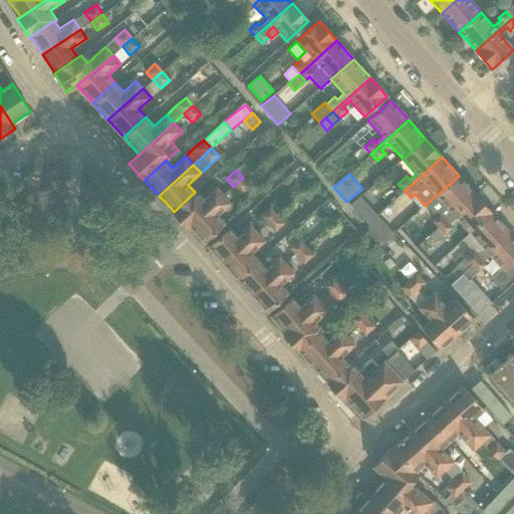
[(440,213),(432,221),(438,228),(476,195),(459,176),(438,195),(436,196),(449,210),(450,211),(443,217),(442,216),(440,213)]
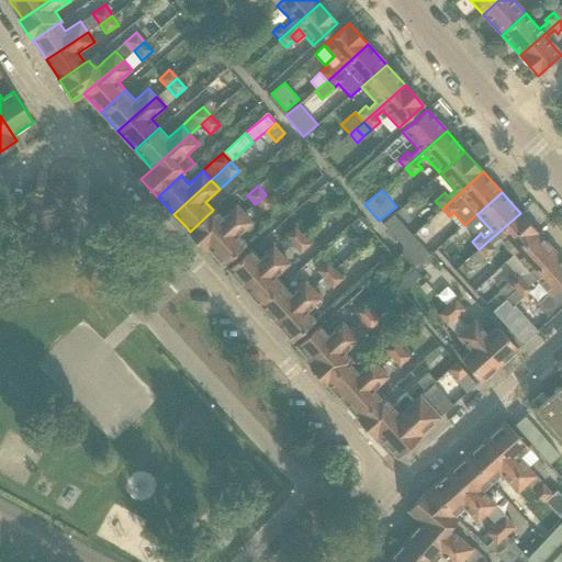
[(266,194),(255,204),(263,213),(271,206),(272,204),(273,203),(266,194)]
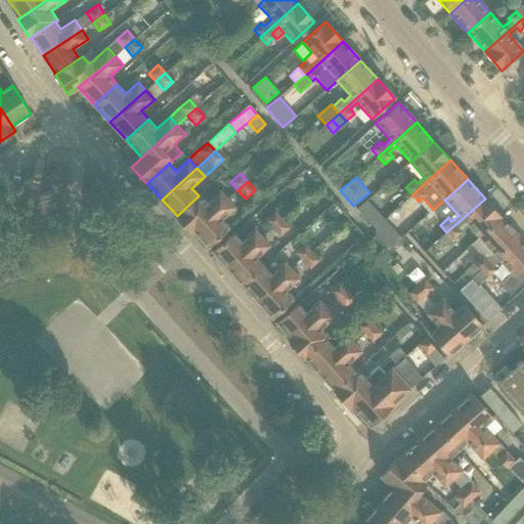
[(176,216),(190,232),(193,230),(228,199),(221,190),(208,202),(201,193),(199,195),(177,216),(176,216)]
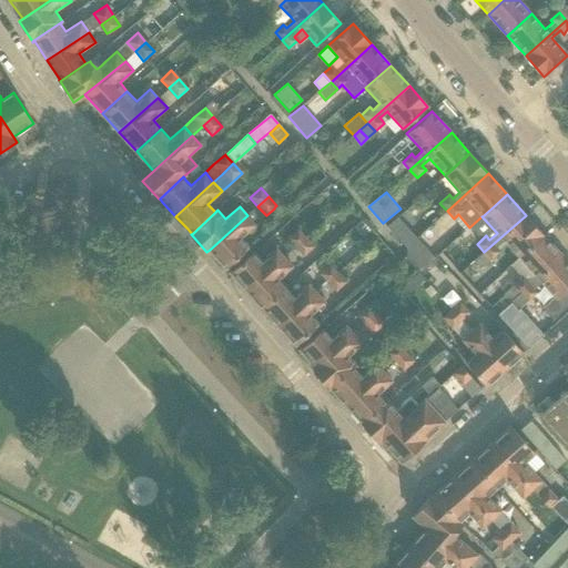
[(246,216),(210,250),(211,251),(214,255),(226,267),(243,253),(250,246),(242,237),(253,227),(256,224),(247,215),(246,216)]
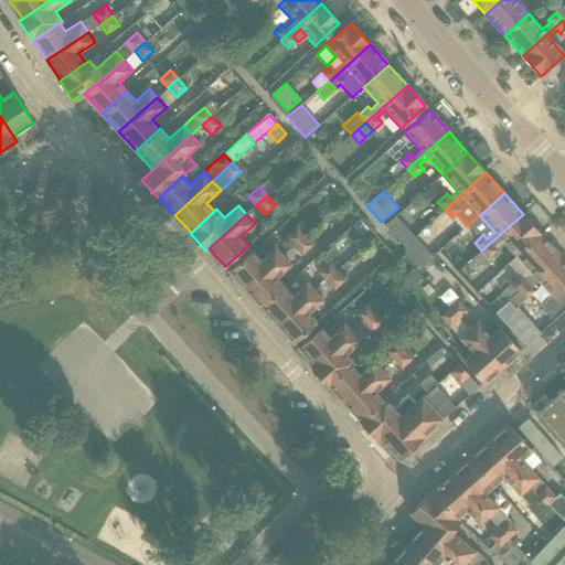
[(523,214),(481,251),(488,257),(489,258),(498,251),(494,247),(501,241),(502,242),(504,244),(516,257),(519,255),(541,234),(523,214)]
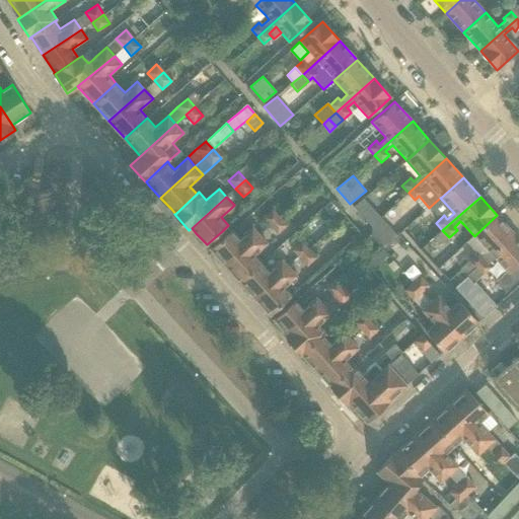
[(361,201),(352,209),(369,227),(378,219),(361,201)]
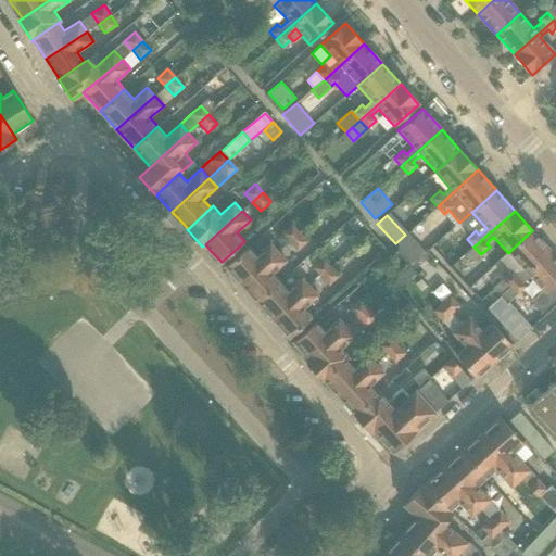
[(292,224),(281,234),(289,242),(300,232),(292,224)]
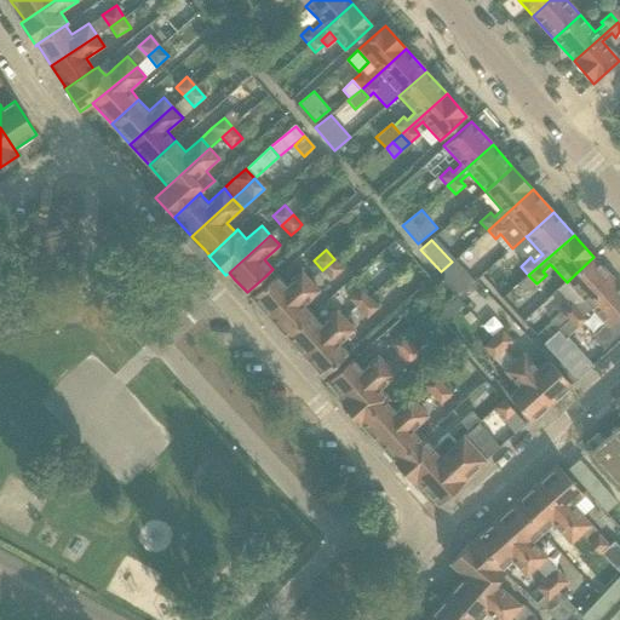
[(561,311),(550,321),(558,331),(614,280),(593,257),(569,280),(567,282),(581,298),(583,299),(574,306),(573,305),(570,303),(561,311)]
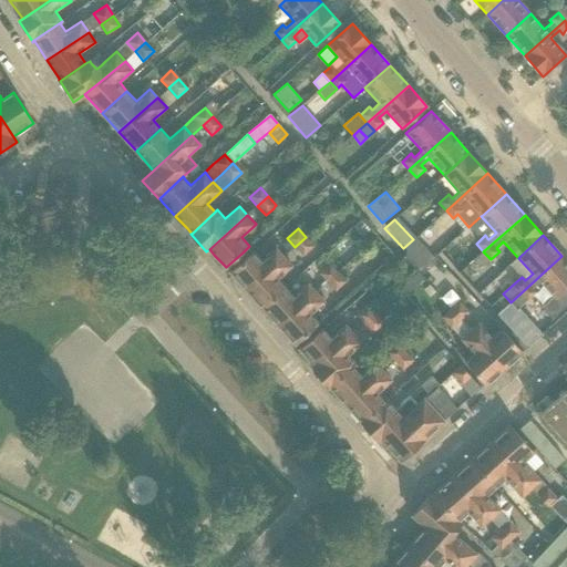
[(306,237),(295,247),(302,255),(313,246),(306,237)]
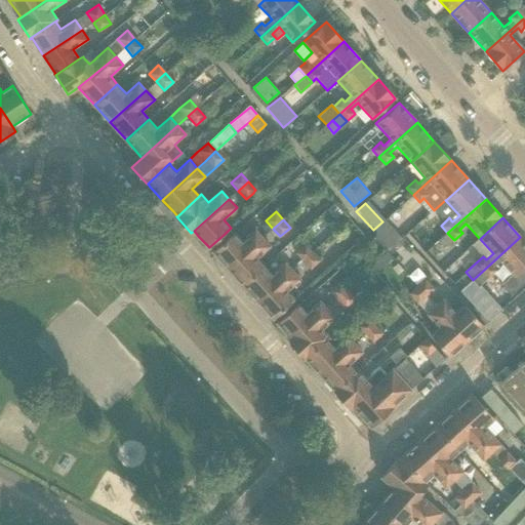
[(376,237),(388,250),(400,239),(389,226),(376,237)]
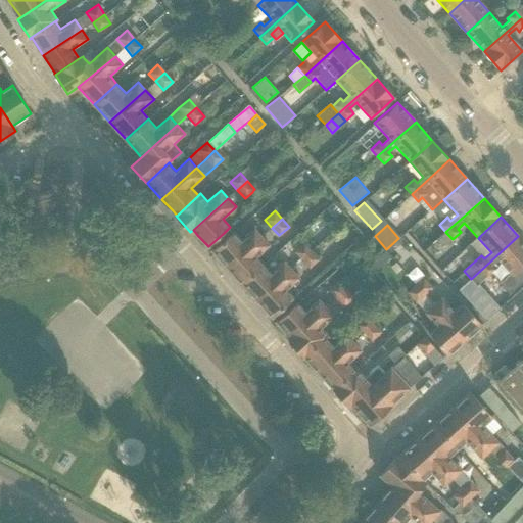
[(212,251),(228,268),(263,237),(254,228),(241,239),(235,231),(228,238),(212,251)]
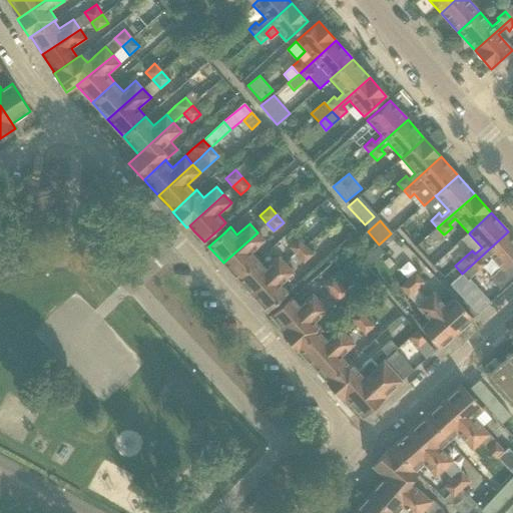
[(437,227),(428,235),(434,242),(443,233),(437,227)]
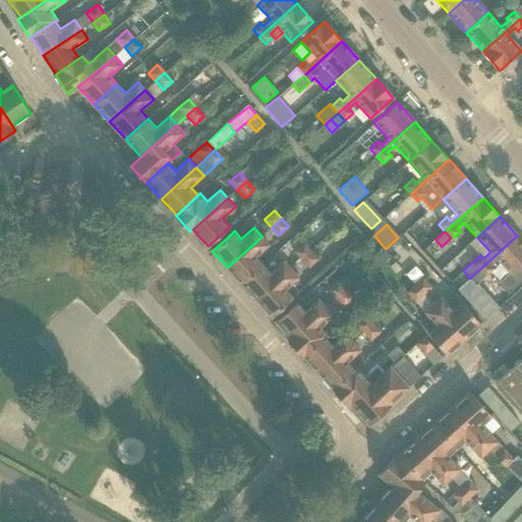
[(521,241),(517,236),(470,278),(476,284),(493,269),(490,265),(498,259),(510,272),(498,282),(508,294),(521,280),(521,241)]
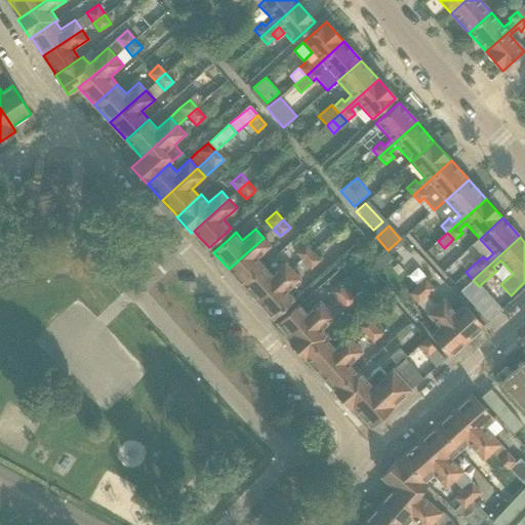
[(229,269),(243,285),(266,266),(258,257),(271,246),(264,238),(229,269)]
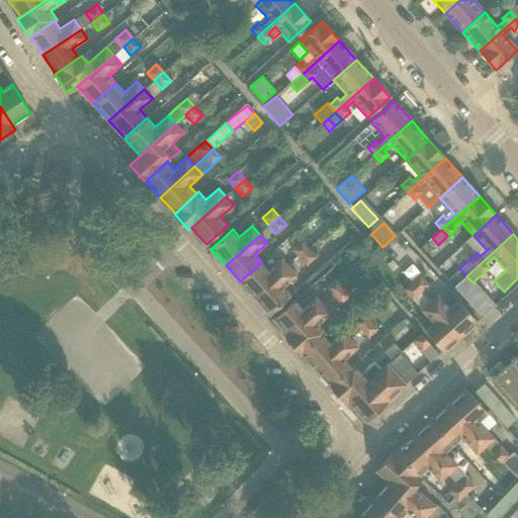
[(301,241),(291,250),(298,258),(309,249),(301,241)]
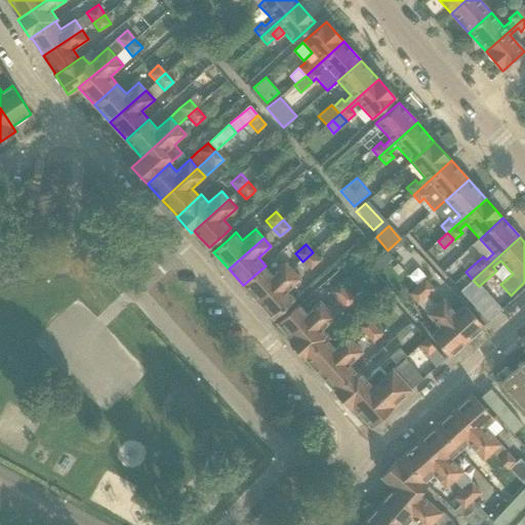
[(313,252),(303,261),(311,269),(320,260),(313,252)]
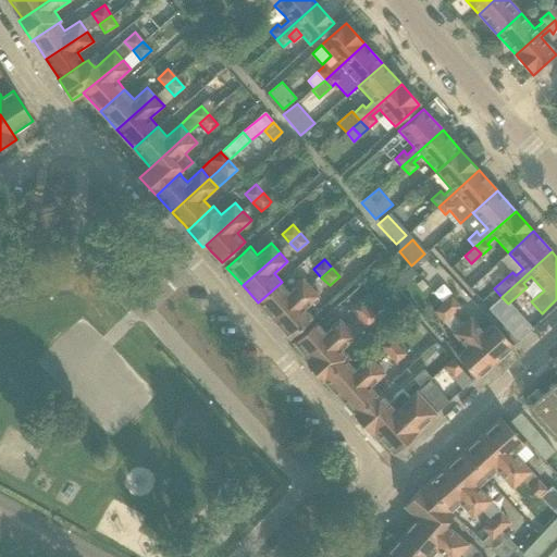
[(258,302),(274,320),(311,287),(302,277),(289,289),(282,282),(258,302)]
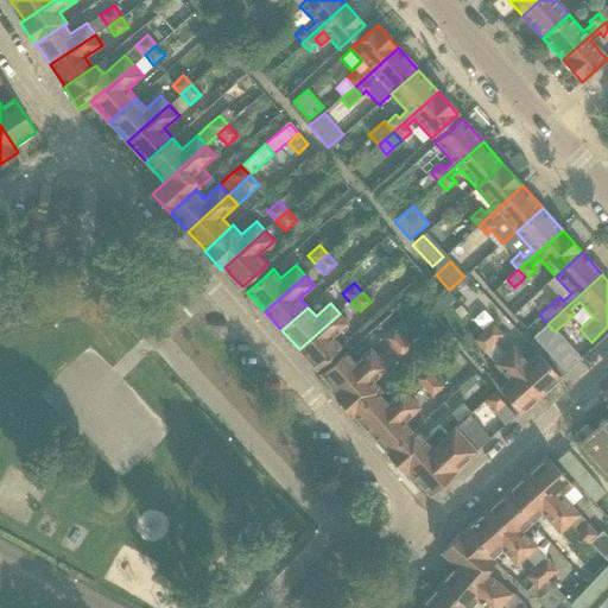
[(340,314),(299,349),(317,369),(342,346),(334,336),(348,323),(340,314)]
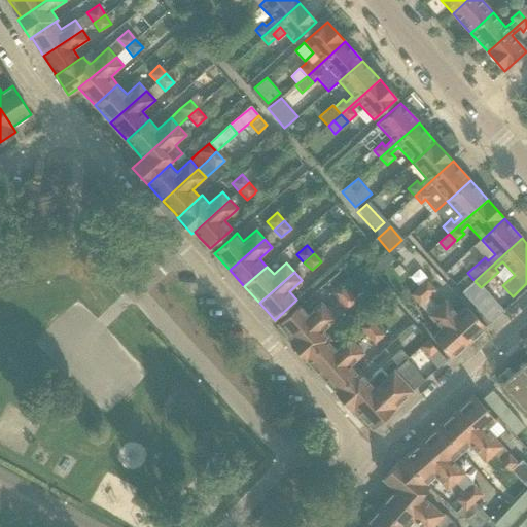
[(426,280),(418,288),(427,297),(435,290),(426,280)]
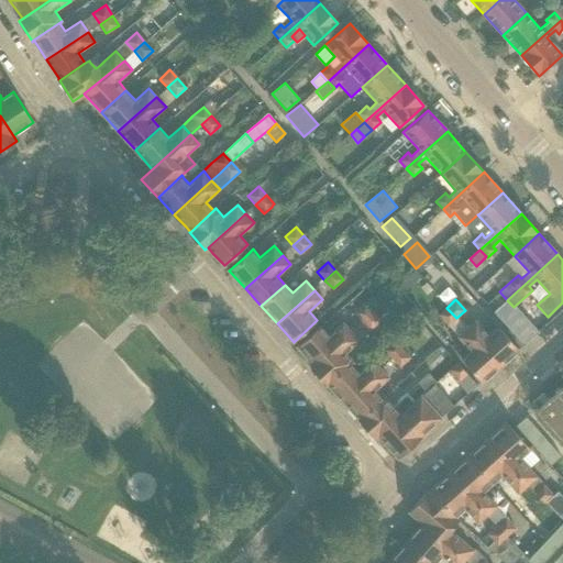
[(364,304),(354,313),(362,322),(373,312),(364,304)]
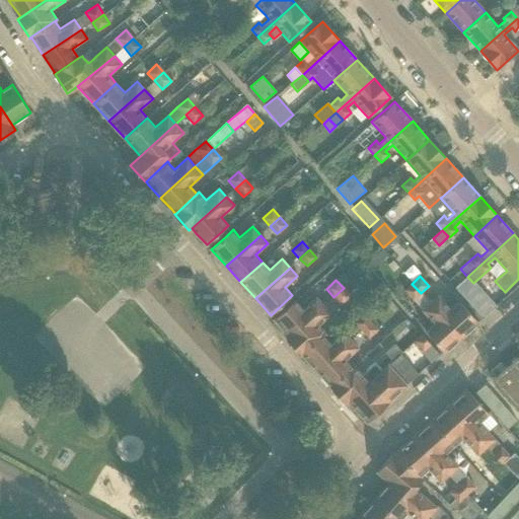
[(412,284),(403,291),(413,300),(421,293),(412,284)]
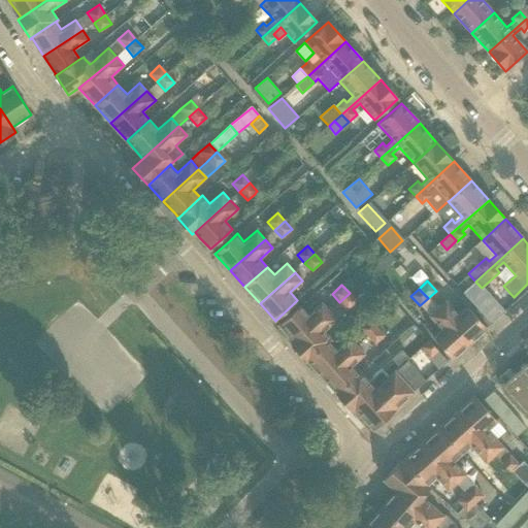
[(350,293),(339,302),(340,302),(347,310),(357,301),(350,294),(350,293)]
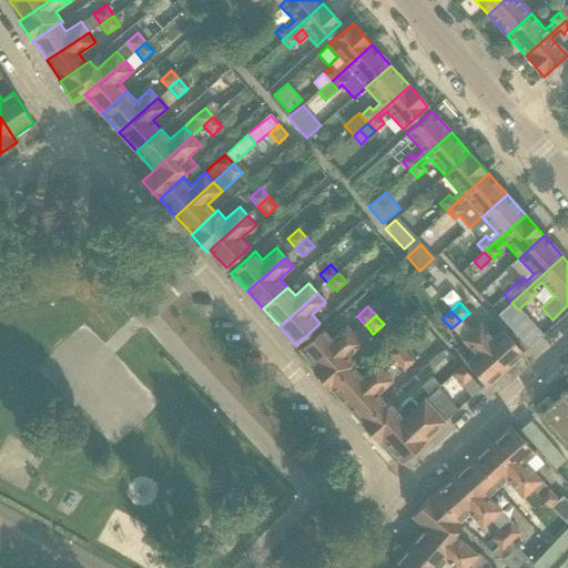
[(482,323),(472,332),(505,369),(524,353),(503,328),(494,336),(482,323)]
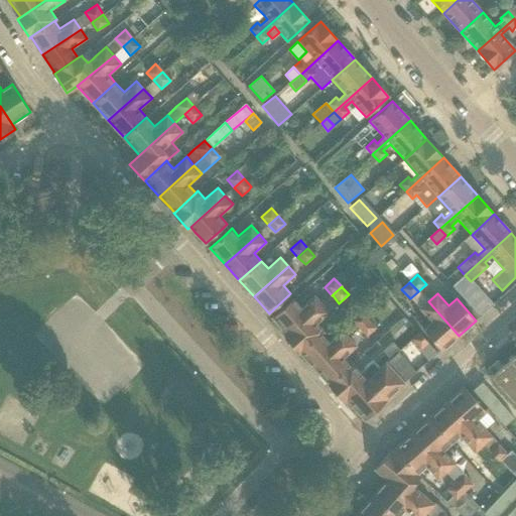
[(288,304),(273,317),(286,332),(287,334),(288,334),(323,302),(314,294),(301,306),(294,298),(288,304)]
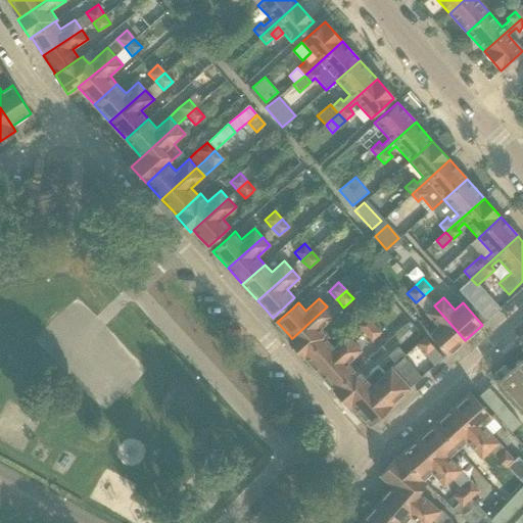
[(465,340),(434,305),(425,313),(436,326),(429,333),(448,355),(465,340)]
